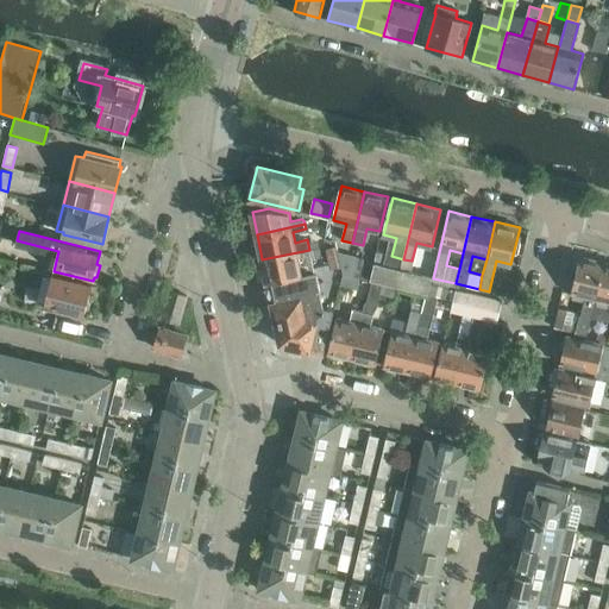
[(336,246),(326,249),(331,270),(340,267),(338,255),(336,246)]
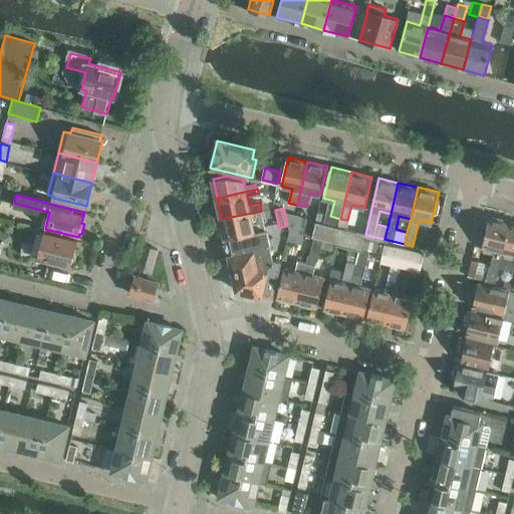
[(226,238),(229,238),(255,232),(253,221),(263,219),(261,211),(221,219),(226,238)]
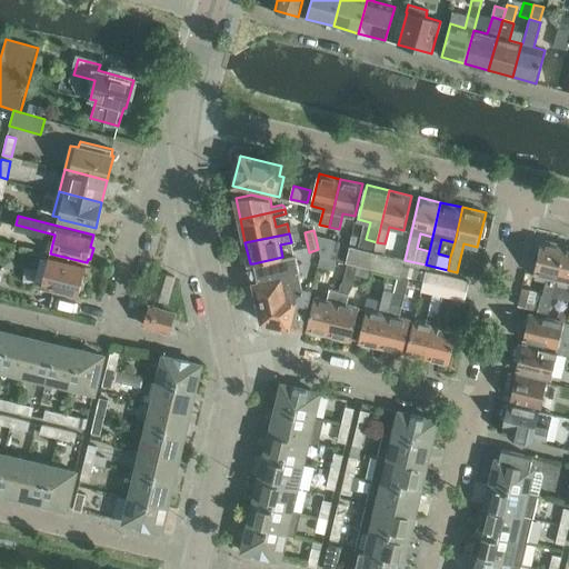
[(328,257),(331,241),(316,238),(318,249),(319,256),(328,257)]
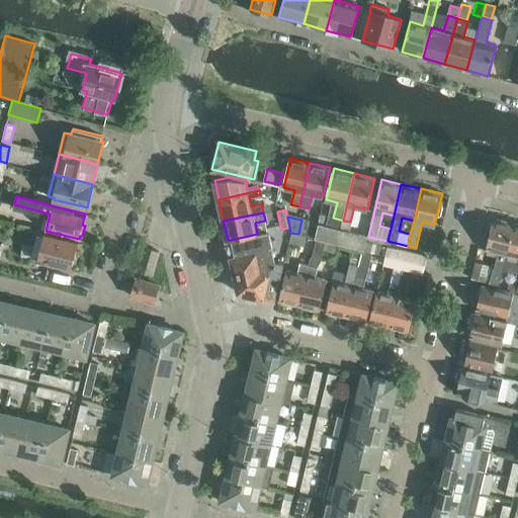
[(503,270),(514,223),(494,219),(487,250),(498,252),(494,268),(475,263),(470,278),(499,285),(503,270)]
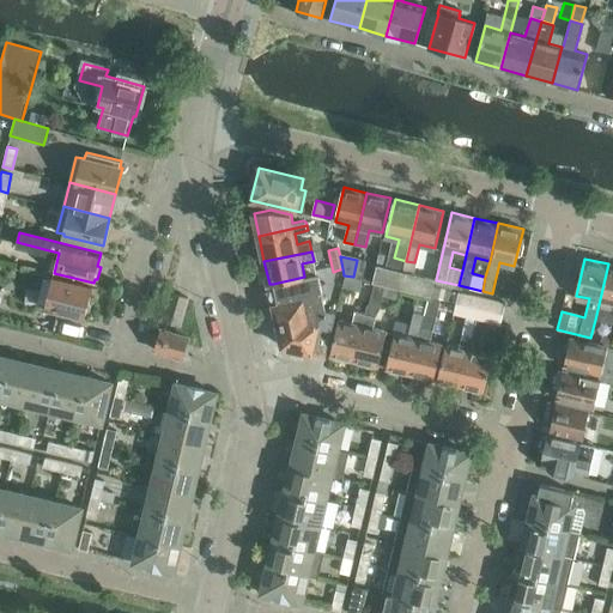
[(362,279),(372,281),(377,265),(357,260),(353,277),(362,279)]
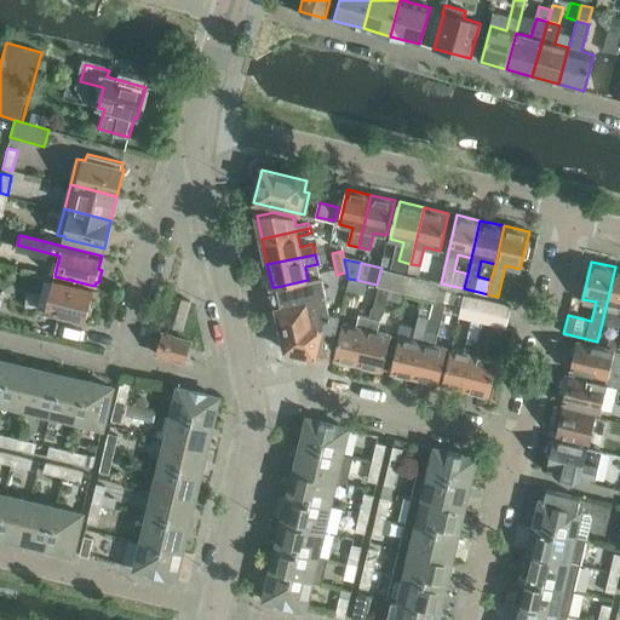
[(619,268),(615,267),(602,323),(619,327),(619,268)]
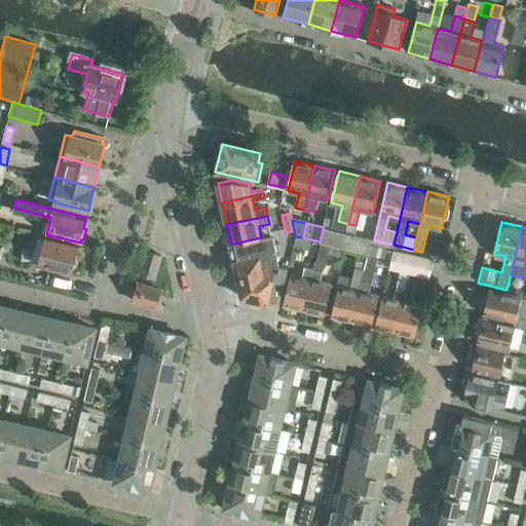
[(320,241),(326,243),(330,229),(324,227),(320,241)]
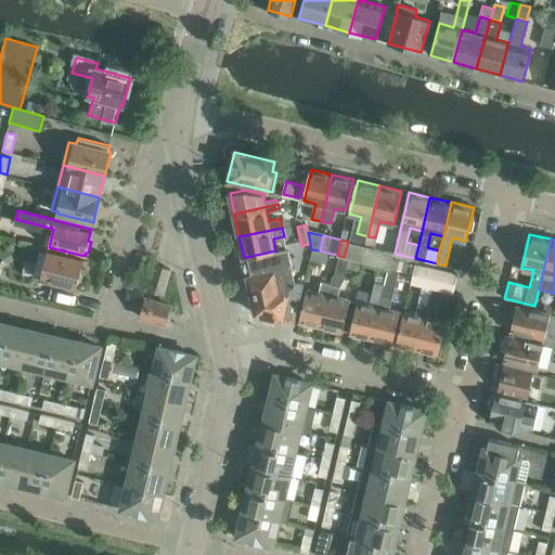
[(344,257),(347,257),(390,268),(392,258),(394,253),(348,242),(344,257)]
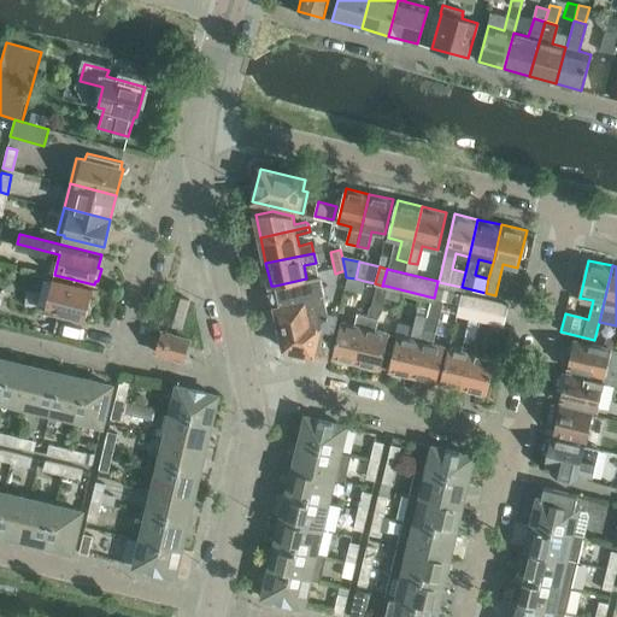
[(275,286),(278,306),(324,297),(321,275),(306,278),(275,286)]
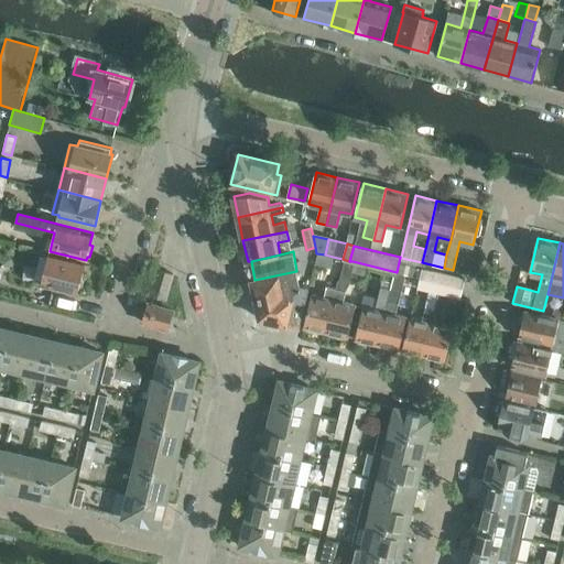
[(331,268),(333,257),(325,255),(316,253),(314,263),(331,268)]
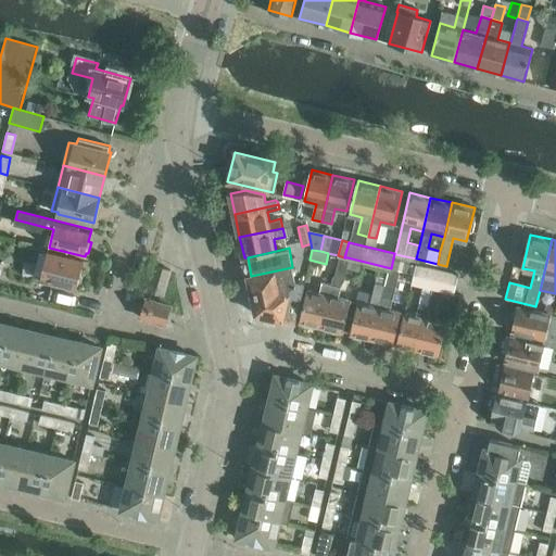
[(458,251),(454,267),(468,270),(472,254),(458,251)]
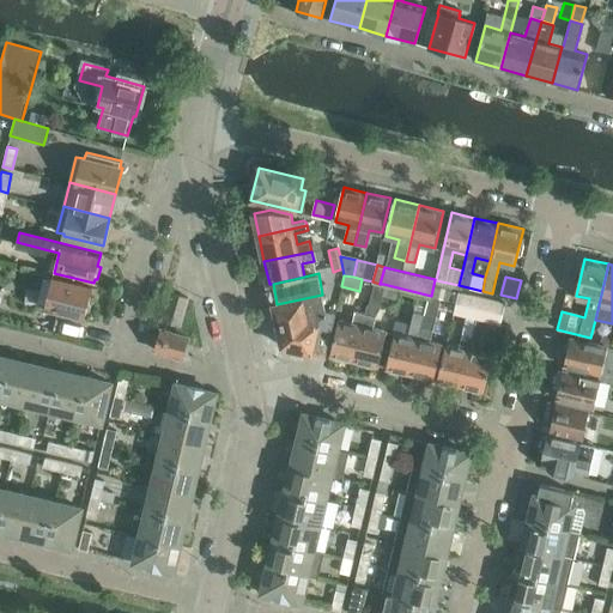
[(46,308),(84,317),(85,314),(89,311),(91,305),(89,302),(92,287),(53,278),(46,308)]
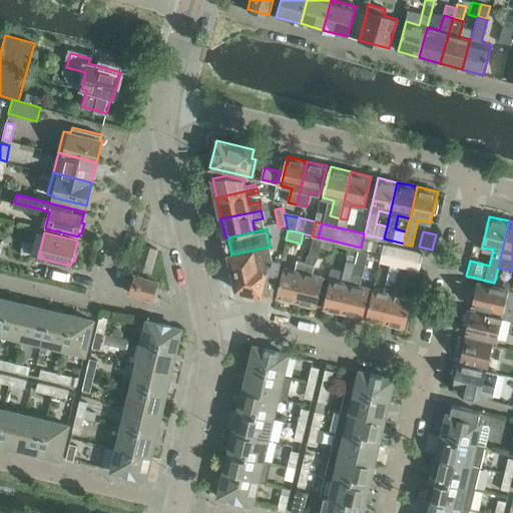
[(321,237),(318,237),(312,235),(306,263),(297,302),(305,304),(306,307),(312,308),(314,306),(316,307),(323,277),(312,275),(321,237)]
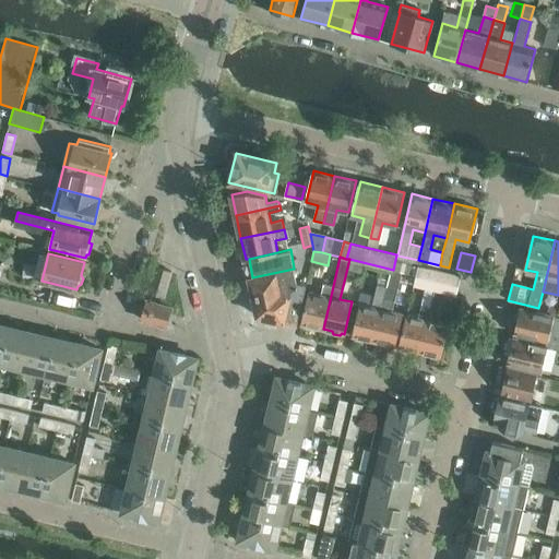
[(395,260),(393,270),(401,272),(417,275),(419,266),(395,260)]
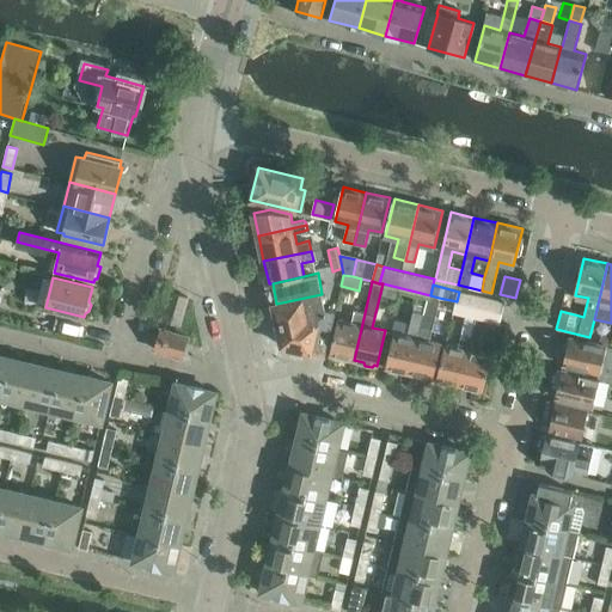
[(163,320),(179,325),(188,297),(171,292),(163,320)]
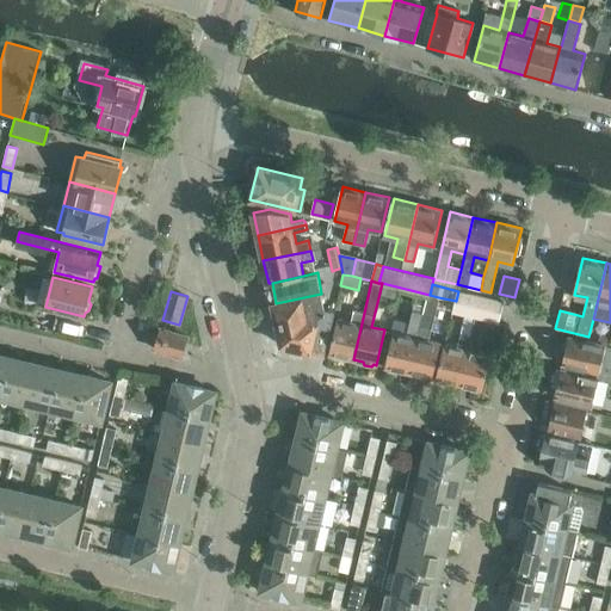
[(458,291),(456,301),(454,312),(499,321),(504,301),(458,291)]
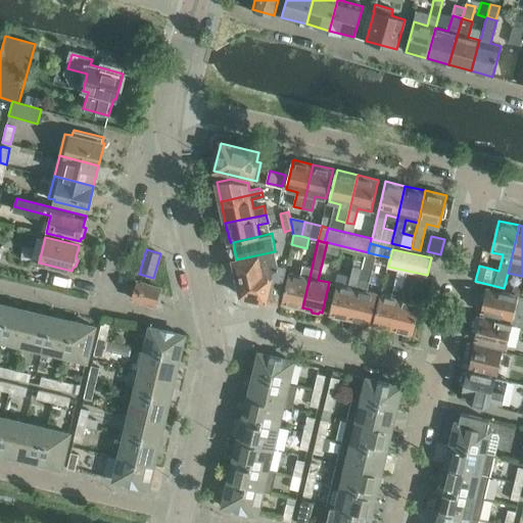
[(275,251),(236,259),(234,260),(240,295),(259,300),(277,304),(286,266),(278,264),(275,251)]
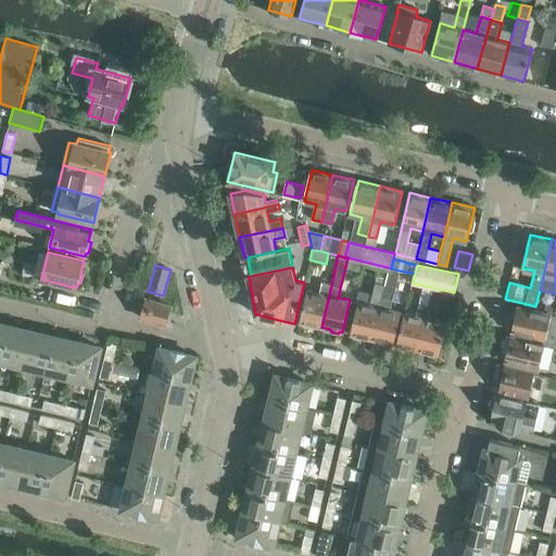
[(384,286),(371,339),(381,341),(382,344),(389,345),(391,343),(393,343),(401,312),(389,310),(399,270),(391,268),(387,286),(384,286)]
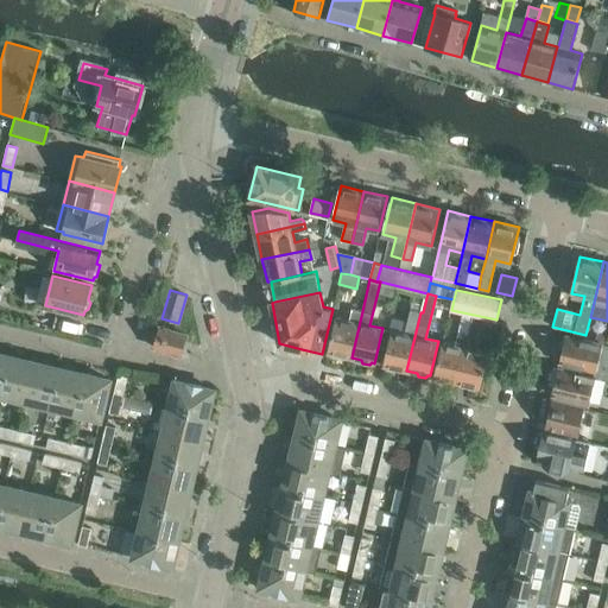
[(341,355),(352,358),(362,311),(352,309),(349,321),(336,317),(328,352),(330,353),(331,356),(337,358),(341,355)]
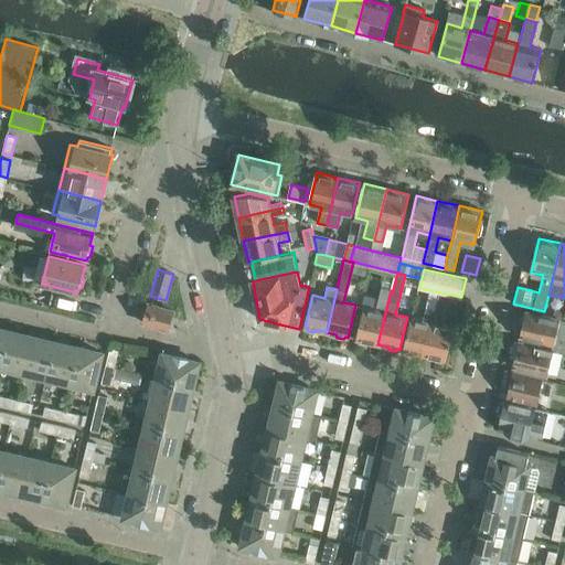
[(368,342),(377,344),(391,290),(382,287),(376,310),(364,307),(356,339),(358,340),(359,343),(365,344),(368,342)]
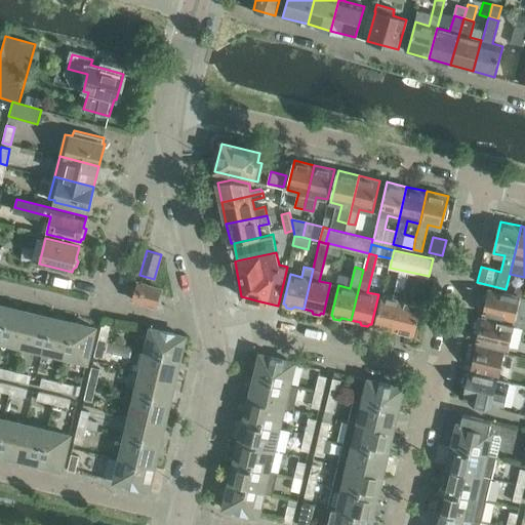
[(404,289),(395,330),(404,332),(405,335),(410,336),(413,334),(414,335),(421,305),(411,303),(417,275),(408,273),(404,289)]
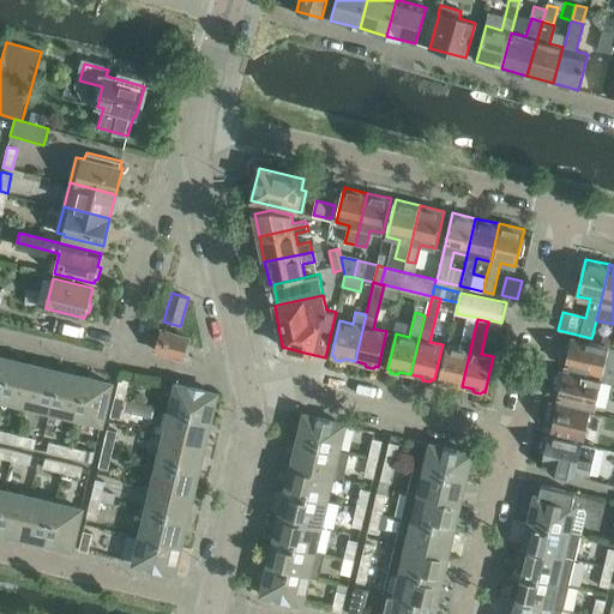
[(155,350),(184,359),(190,338),(161,330),(155,350)]
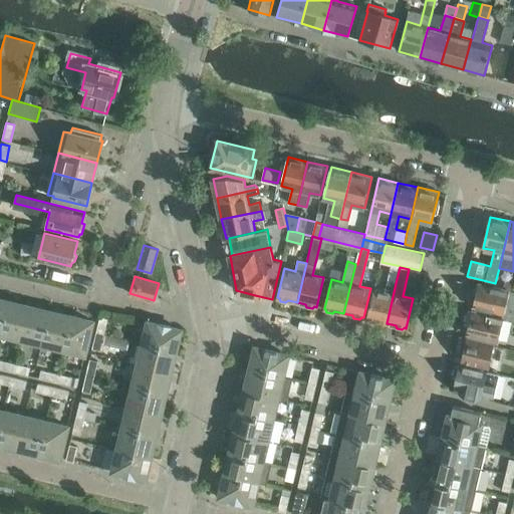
[(377,321),(387,323),(396,283),(388,281),(384,292),(374,289),(367,318),(368,319),(369,322),(375,323),(377,321)]
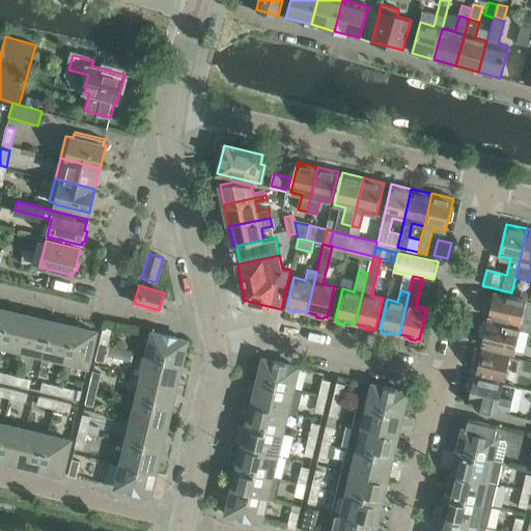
[(521,291),(520,299),(529,301),(530,294),(521,291)]
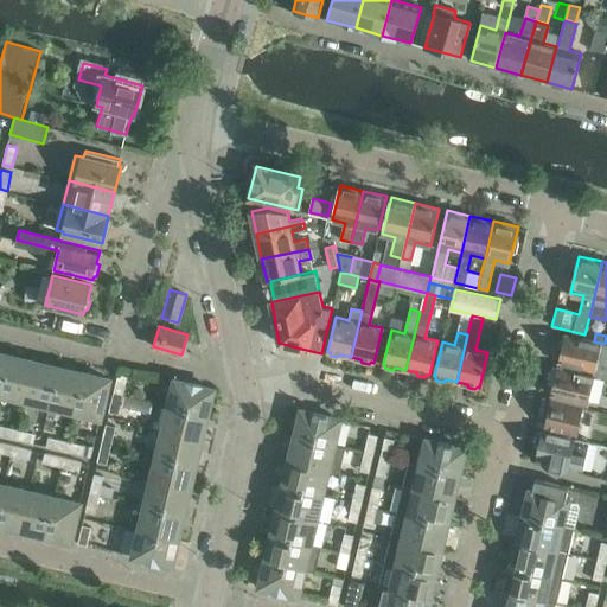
[(558,363),(595,371),(606,374),(606,344),(605,344),(594,342),(564,334),(564,338),(561,339),(558,347),(561,351),(558,363)]
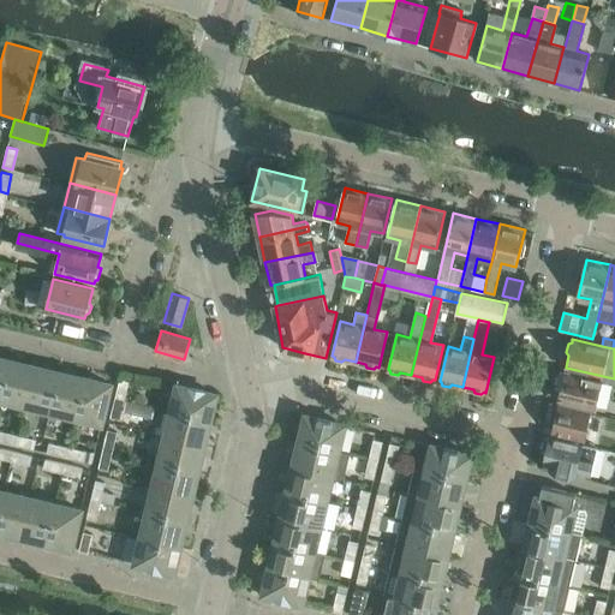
[(0,394),(0,399),(24,405),(33,369),(10,363),(10,360),(9,359),(0,394)]
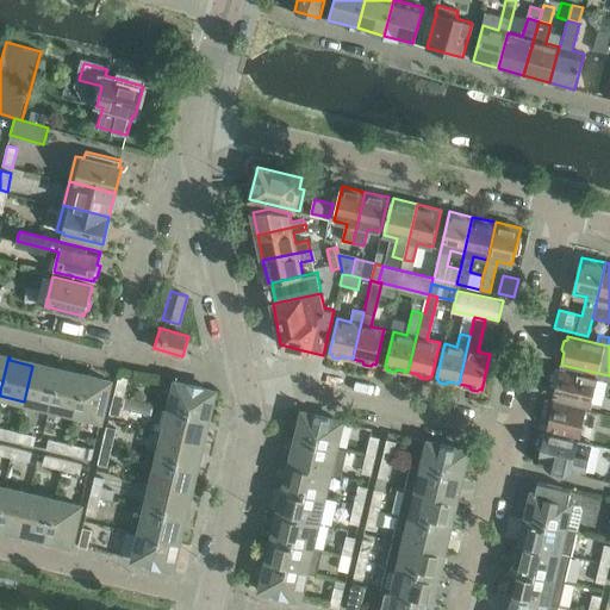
[(24,402),(49,408),(58,372),(32,366),(24,402)]
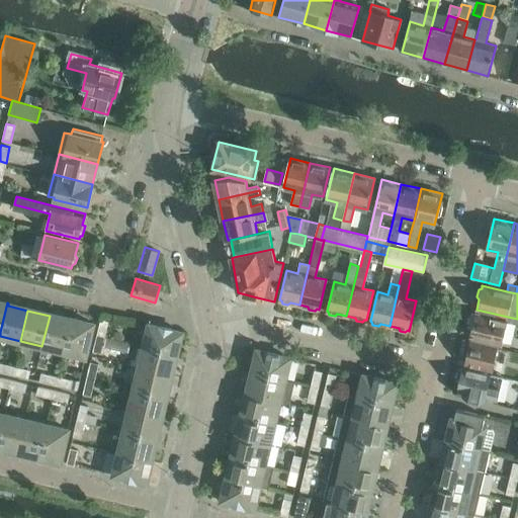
[(507,321),(476,313),(475,316),(472,317),(470,324),(472,327),(469,337),(502,344),(507,321)]
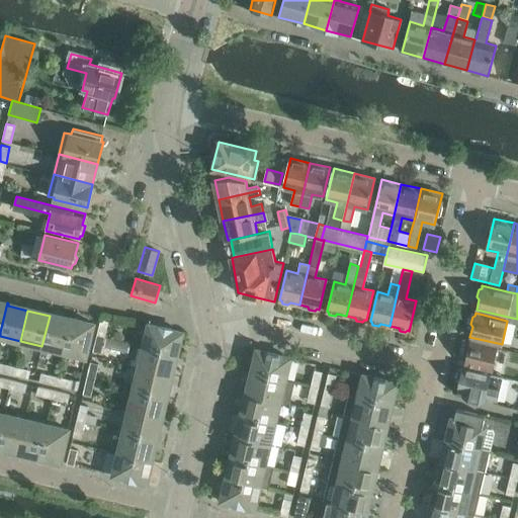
[(41,346),(63,351),(71,318),(70,318),(69,320),(50,316),(41,346)]
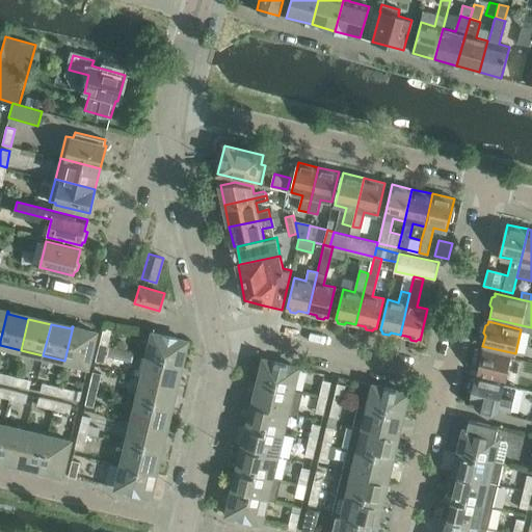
[(73,326),(64,361),(87,366),(96,333),(73,326)]
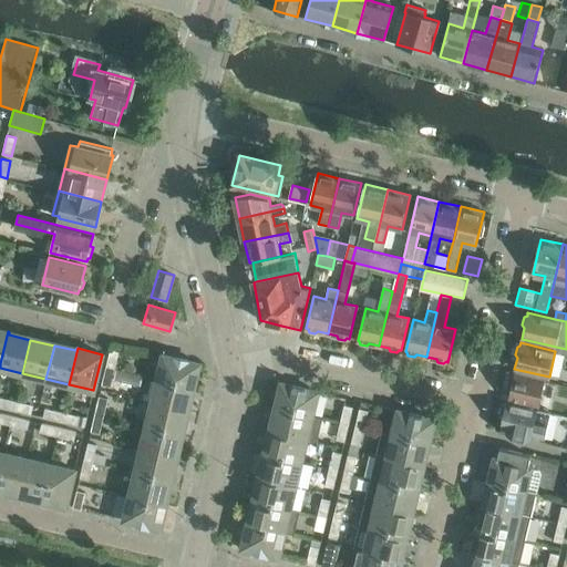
[(110,350),(106,366),(115,368),(119,352),(110,350)]
